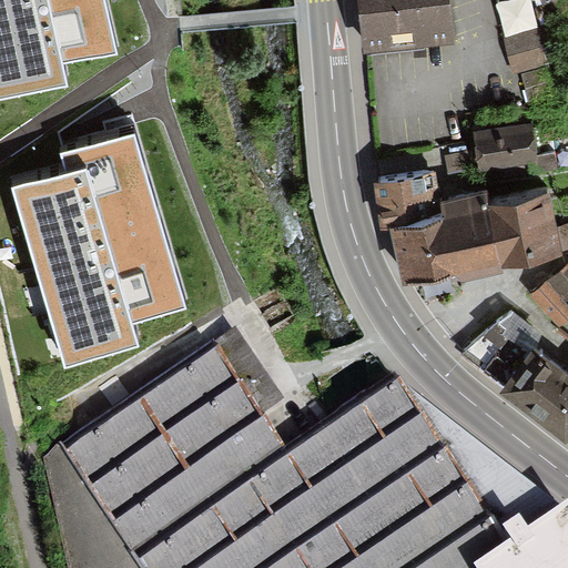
[(0,0),(0,90),(66,75),(60,54),(113,42),(103,0),(0,0)]
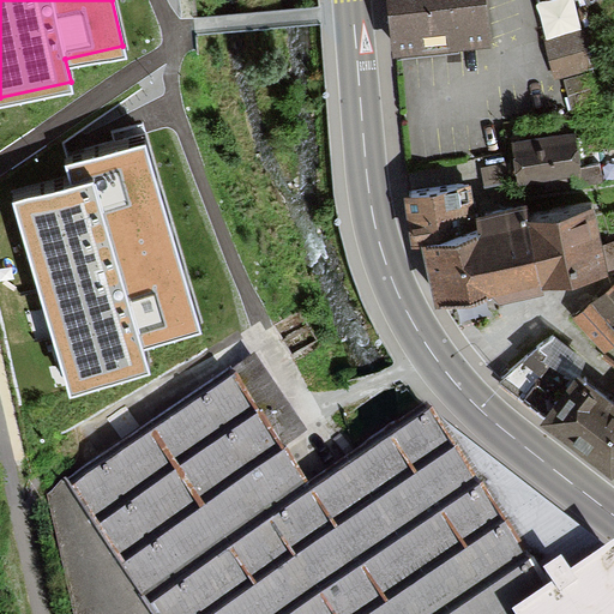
[(386,0),(393,58),(489,46),(483,0),(386,0)]
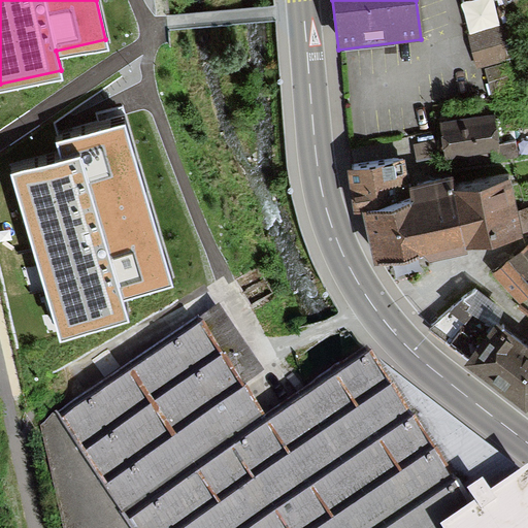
[(503,27),(471,36),(481,70),(486,68),(512,61),(503,27)]
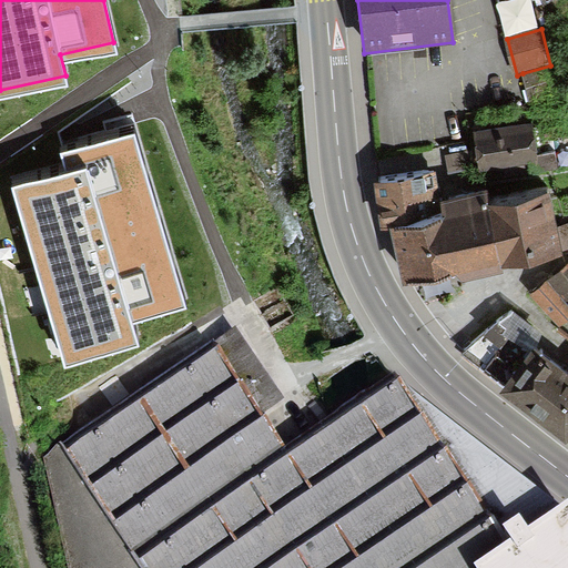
[(550,66),(523,73),(530,102),(558,94),(550,66)]
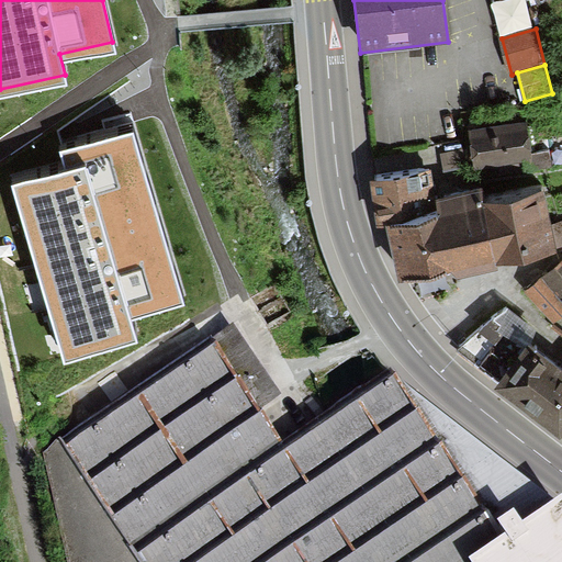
[(527,123),(468,132),(473,170),(532,163),(527,123)]
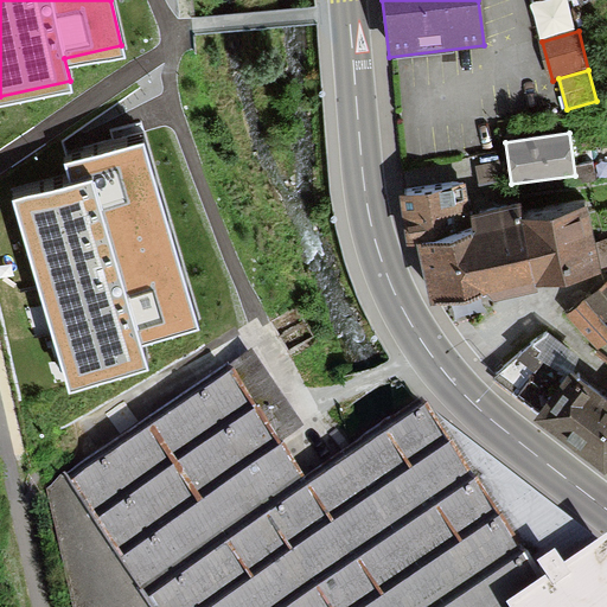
[(72,184),(14,200),(70,389),(144,366),(138,344),(196,327),(141,144),(66,166),(72,184)]
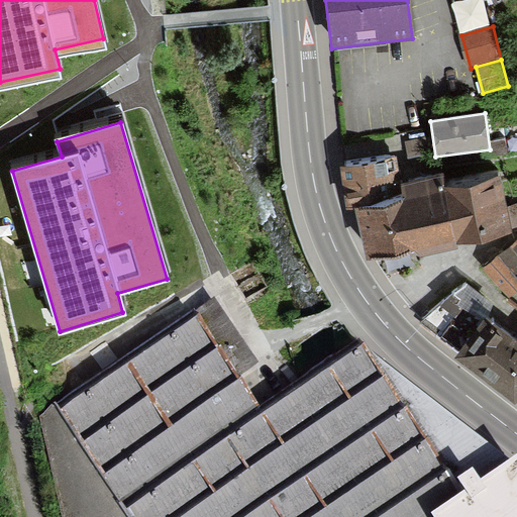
[(390,156),(340,164),(346,204),(358,202),(396,196),(394,181),(390,156)]
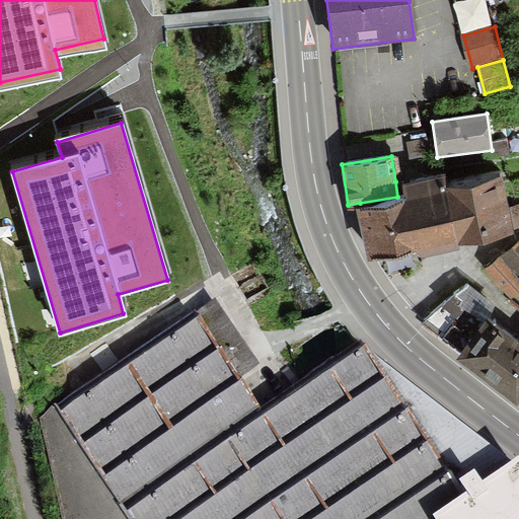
[(438,174),(395,181),(397,197),(405,244),(406,249),(449,242),(448,236),(440,187),(438,174)]
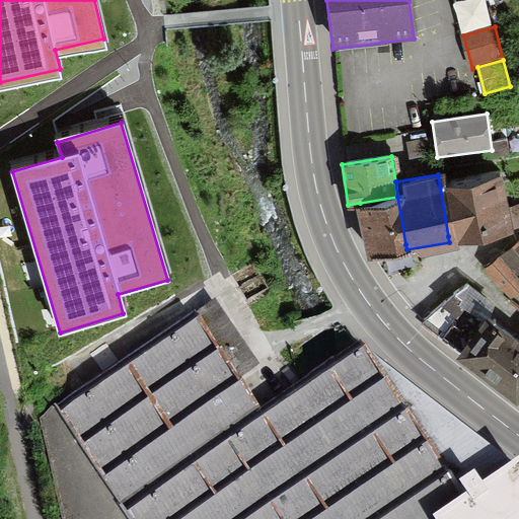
[(495,177),(440,187),(448,236),(518,224),(518,212),(518,205),(500,208),(495,177)]
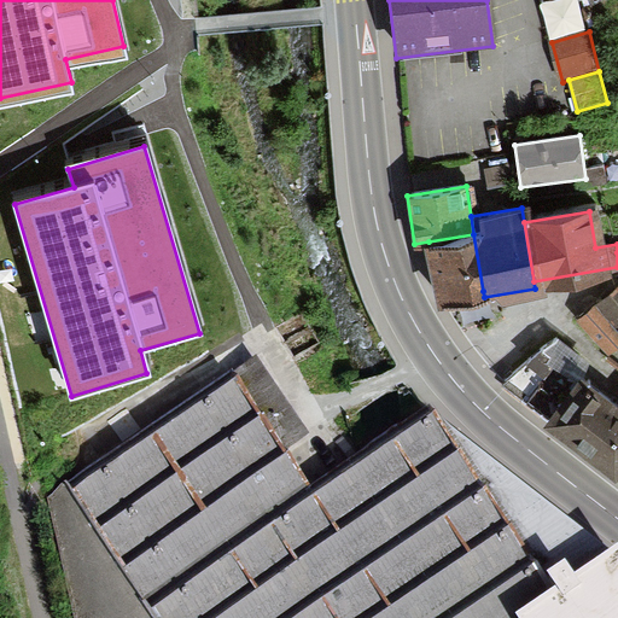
[(483,291),(473,234),(429,242),(438,298),(483,291)]
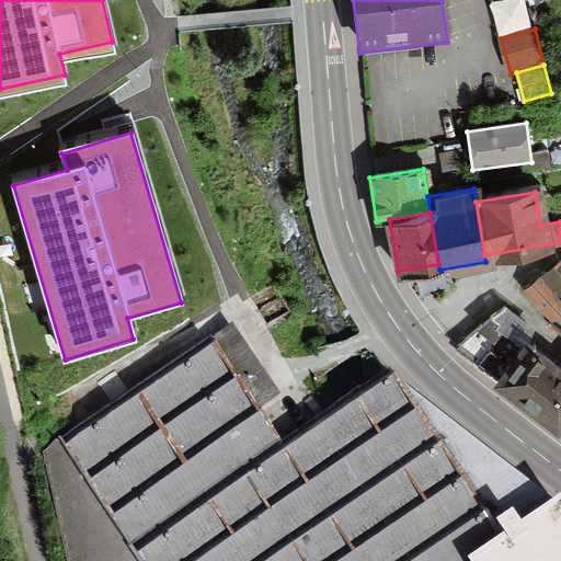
[(560,254),(523,287),(552,322),(560,313),(560,254)]
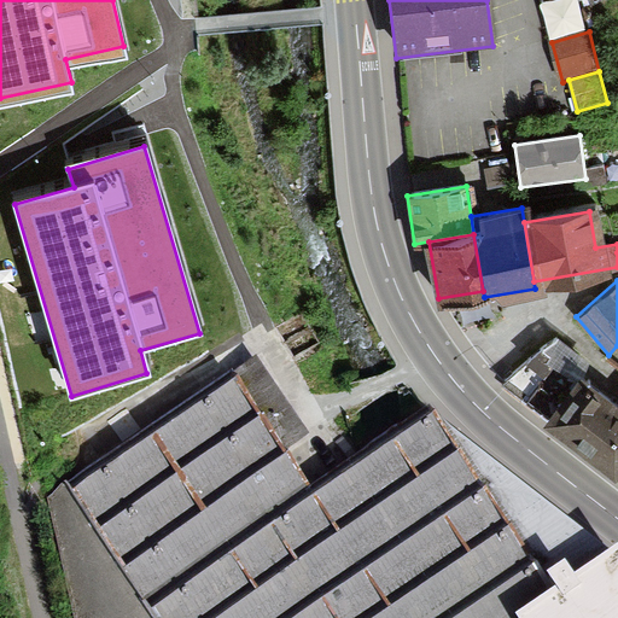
[(584,362),(552,338),(499,383),(544,417),(576,374),(584,362)]
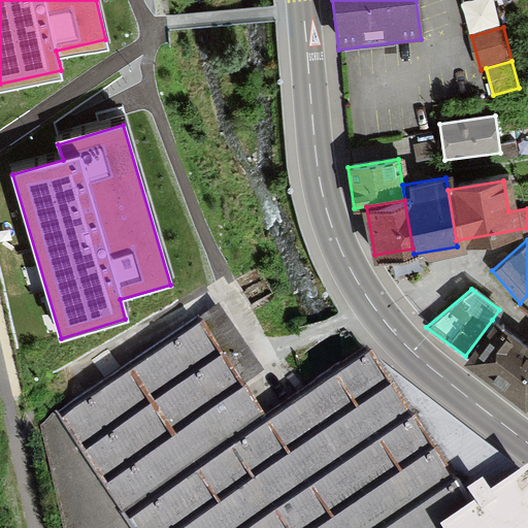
[(527,527),(527,468),(365,354),(337,373),(266,421),(242,386),(264,371),(222,308),(61,418),(135,527),(527,527)]
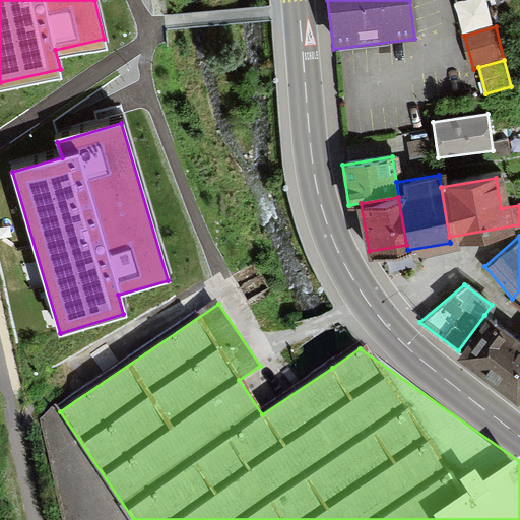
[(458,350),(454,355),(513,400),(518,393),(519,390),(519,341),(484,315),(458,350)]
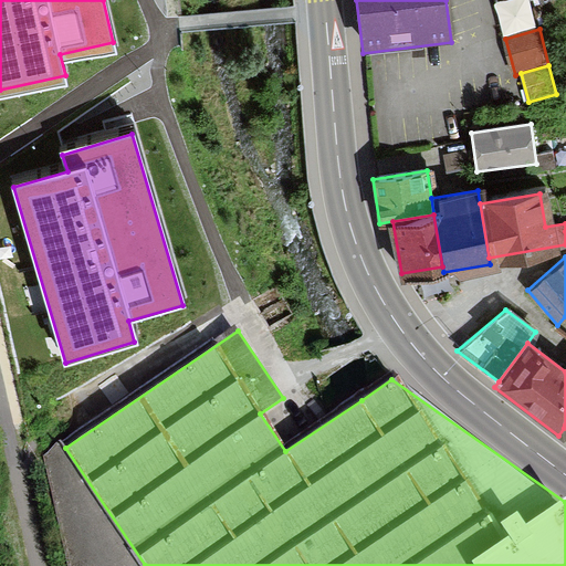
[(50,458),(67,565),(145,565),(65,448),(50,458)]
